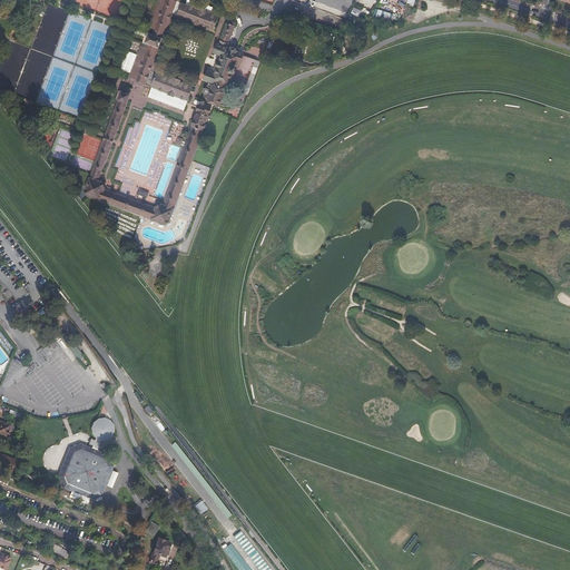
[(157,0),(157,3),(173,10),(176,1),(173,0),(157,0)]
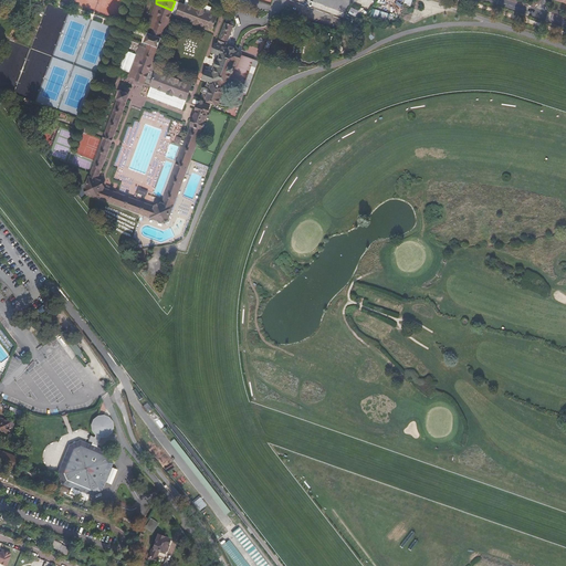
[(148,33),(161,39),(171,10),(156,3),(145,32),(148,33)]
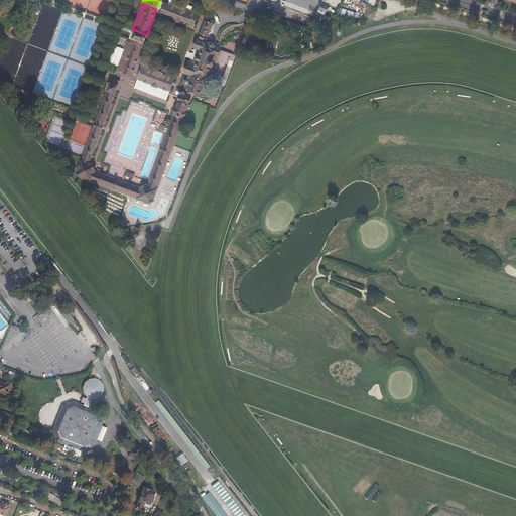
[(161,15),(194,27),(198,15),(165,3),(161,15)]
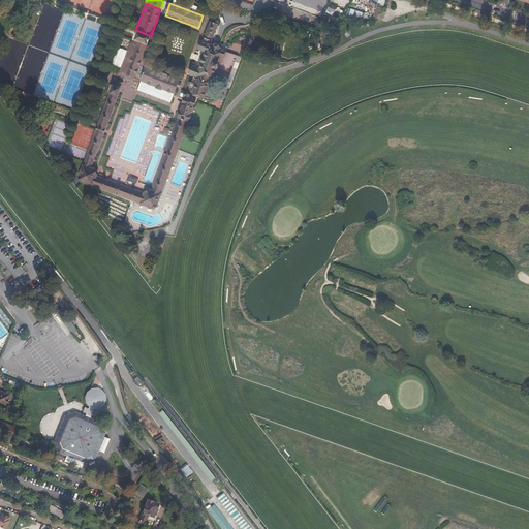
[(209,84),(222,50),(220,49),(221,45),(220,43),(216,42),(214,43),(213,45),(211,45),(210,43),(208,42),(210,38),(212,38),(218,23),(217,21),(213,19),(211,20),(203,42),(200,42),(199,48),(200,50),(204,51),(198,67),(194,66),(192,67),(190,71),(191,73),(195,75),(192,82),(191,81),(190,82),(189,84),(190,86),(191,86),(189,90),(208,97),(209,97),(210,97),(211,97),(212,97),(212,96),(213,96),(214,96),(214,95),(215,95),(215,94),(216,94),(216,93),(216,92),(216,91),(216,90),(216,89),(216,88),(215,88),(215,87),(214,87),(214,86),(213,86),(213,85),(212,85),(209,84)]
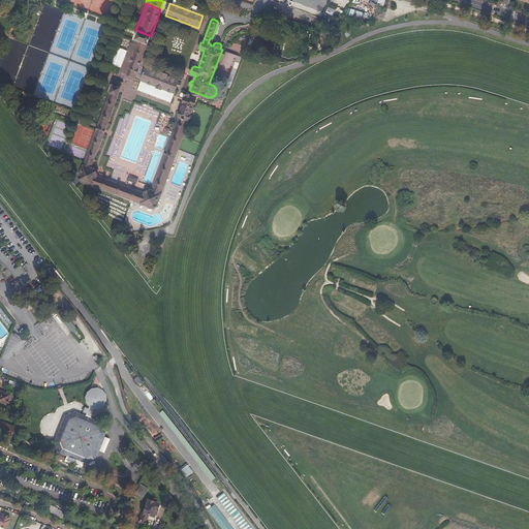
[(119,71),(135,78),(151,36),(138,31),(126,64),(122,63),(119,71)]
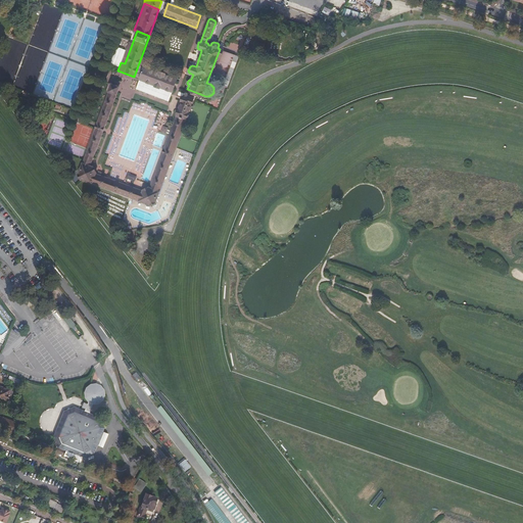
[(223,50),(220,49),(206,83),(209,84),(223,50)]
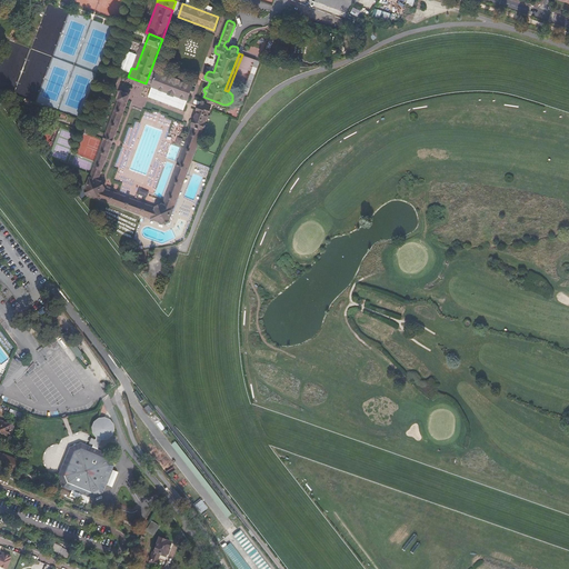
[(151,87),(187,100),(192,88),(157,73),(151,87)]
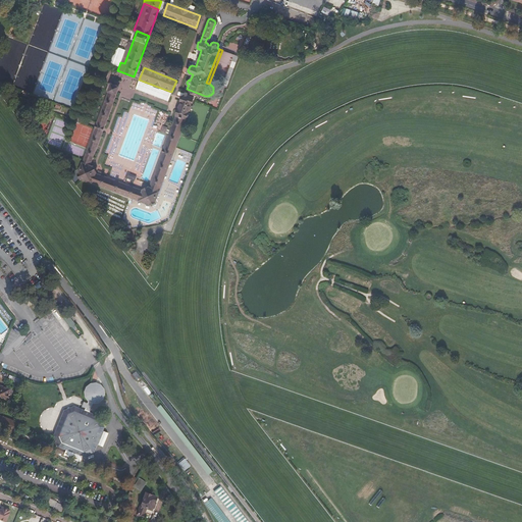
[(168,102),(171,92),(139,80),(136,89),(168,102)]
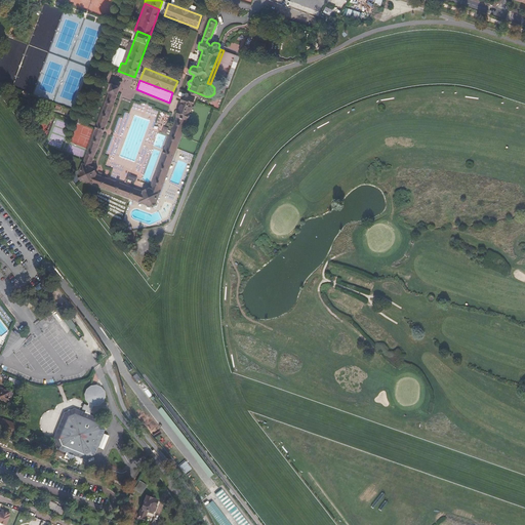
[(82,179),(151,205),(155,203),(195,98),(189,96),(190,94),(186,93),(150,189),(149,189),(144,191),(144,193),(95,174),(96,173),(93,167),(89,166),(120,87),(113,84),(79,174),(82,179)]
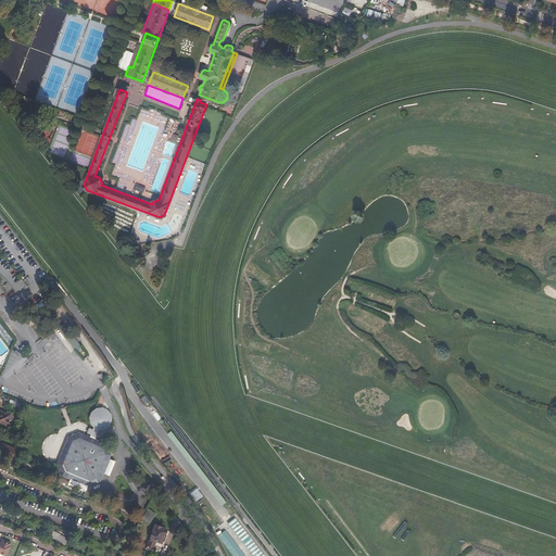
[(60,327),(76,349),(79,346),(63,325),(60,327)]
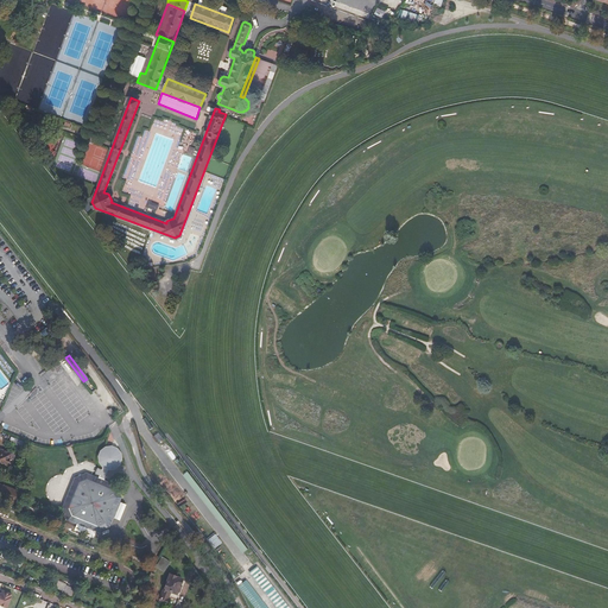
[(105,479),(108,469),(115,472),(124,450),(103,443),(95,464),(97,466),(94,474),(105,479)]
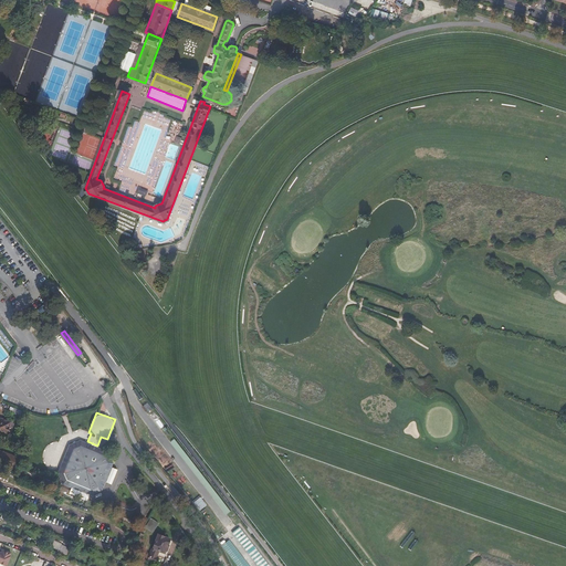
[(0,430),(7,433),(10,423),(0,419),(0,430)]
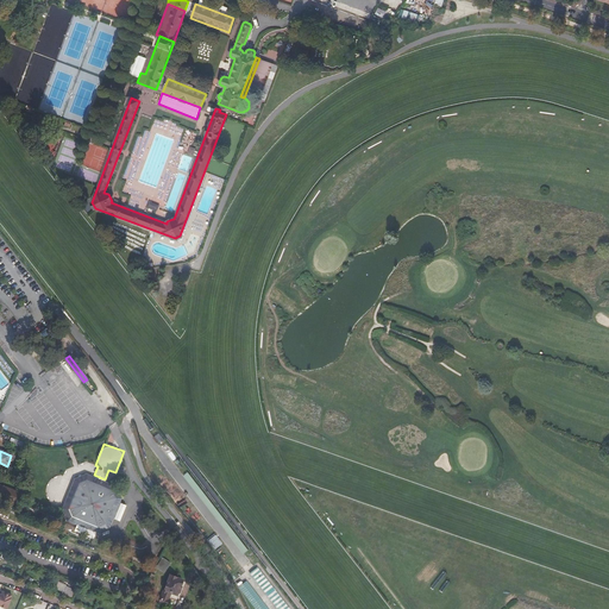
[(119,491),(118,488),(117,485),(86,473),(74,478),(62,509),(67,521),(98,533),(110,528),(121,497),(119,493),(119,491)]
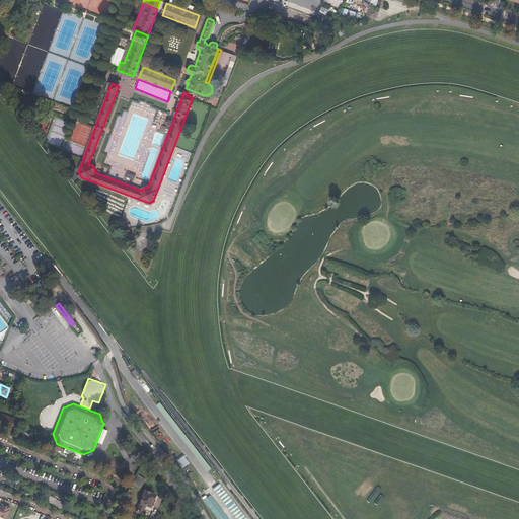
[(0,424),(13,429),(16,420),(0,413),(0,424)]
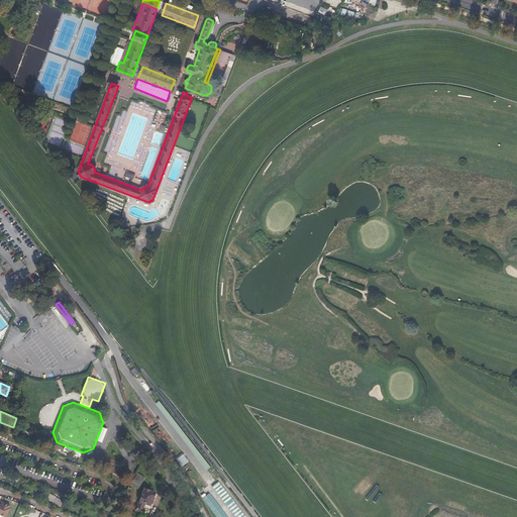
[(183,453),(177,458),(183,466),(189,460),(183,453)]
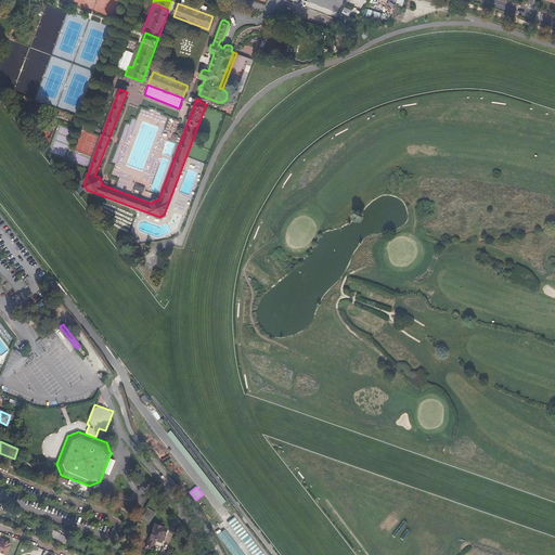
[(228,521),(252,554),(263,554),(235,516),(228,521)]
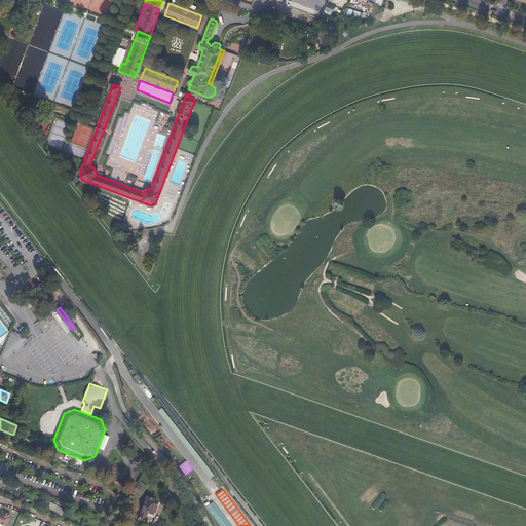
[(130,495),(120,520),(123,521),(134,496),(130,495)]
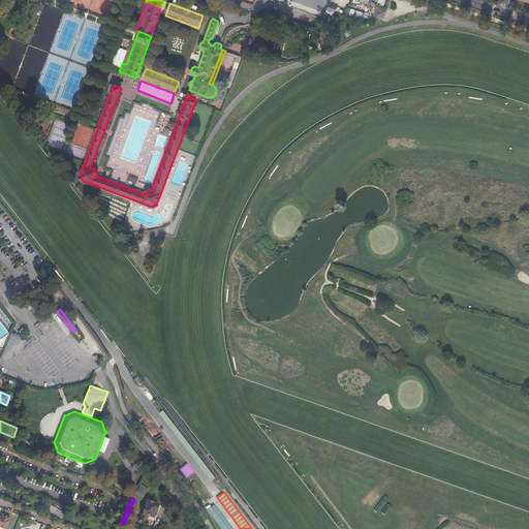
[(138,524),(145,527),(148,521),(146,520),(149,514),(154,517),(159,503),(148,499),(138,524)]
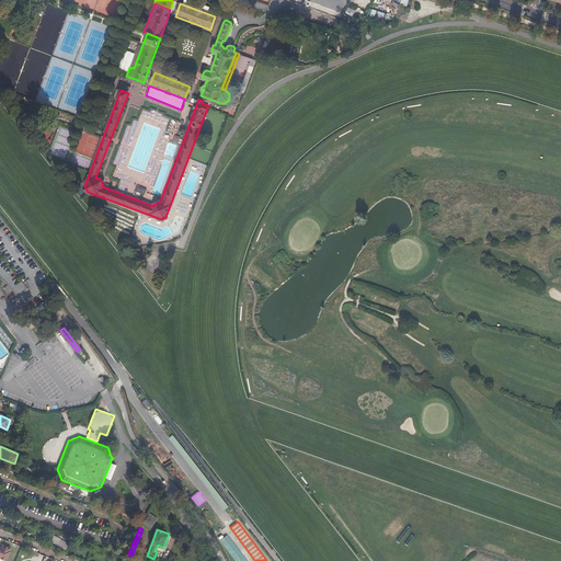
[(219,540),(228,551),(235,546),(227,535),(219,540)]
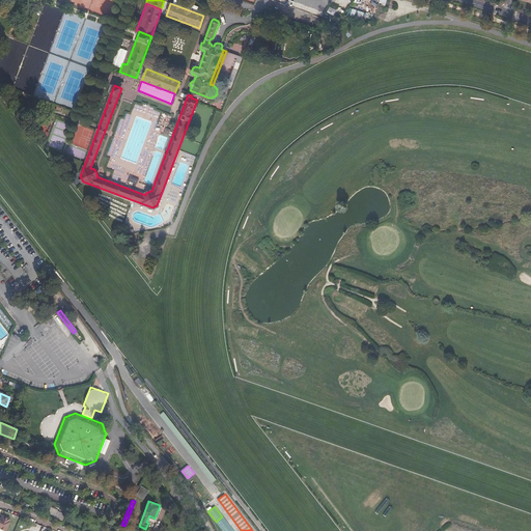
[(0,519),(0,530),(2,530),(6,530),(10,521),(3,518),(2,520),(0,519)]
